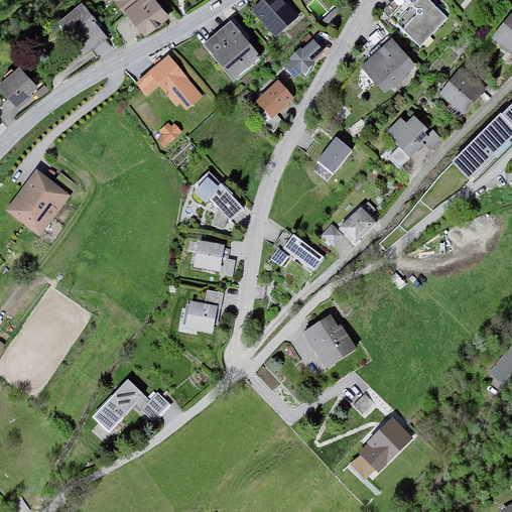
[(119,0),(129,13),(147,0),(119,0)]
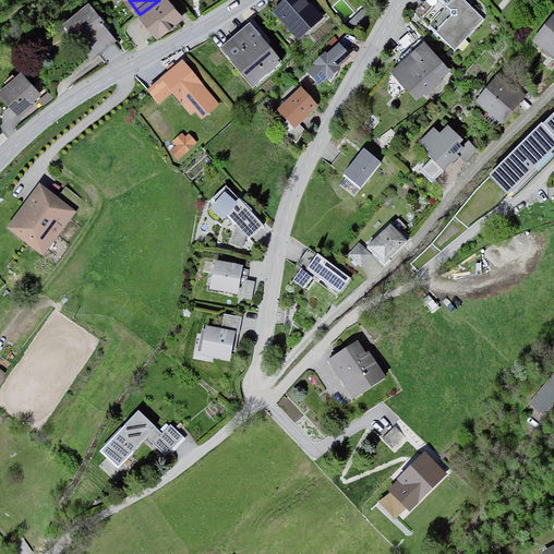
[(182,15),(170,0),(159,0),(140,14),(155,35),(182,15)]
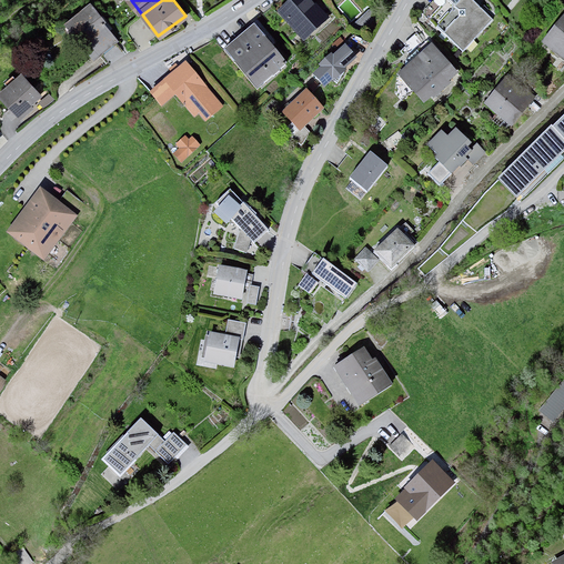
[(289,0),(277,11),(302,38),(326,16),(313,0),(289,0)]
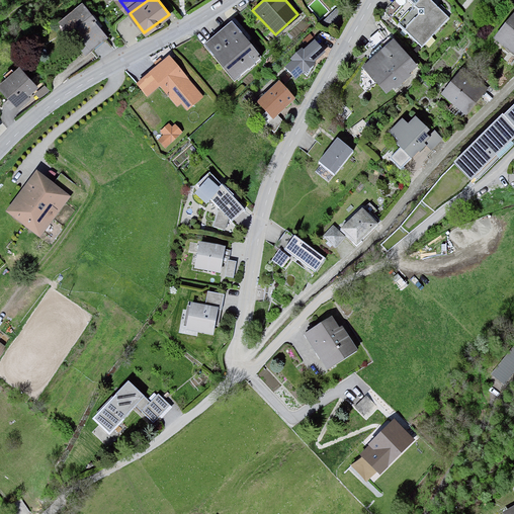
[(446,15),(429,0),(391,0),(380,11),(420,46),(446,15)]
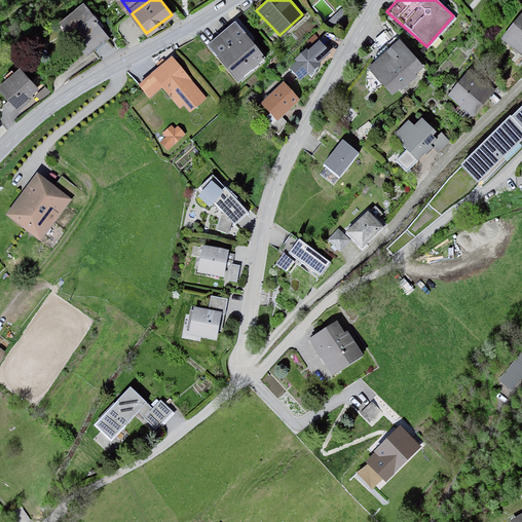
[(110,36),(84,3),(61,21),(86,53),(110,36)]
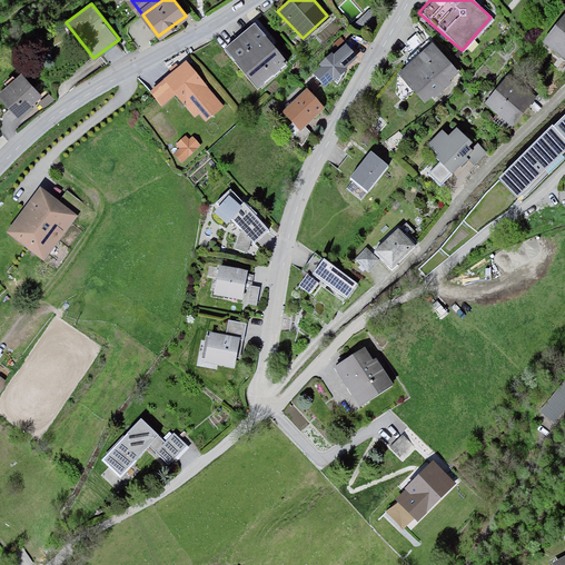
[(564,12),(564,11),(541,41),(564,60),(564,12)]
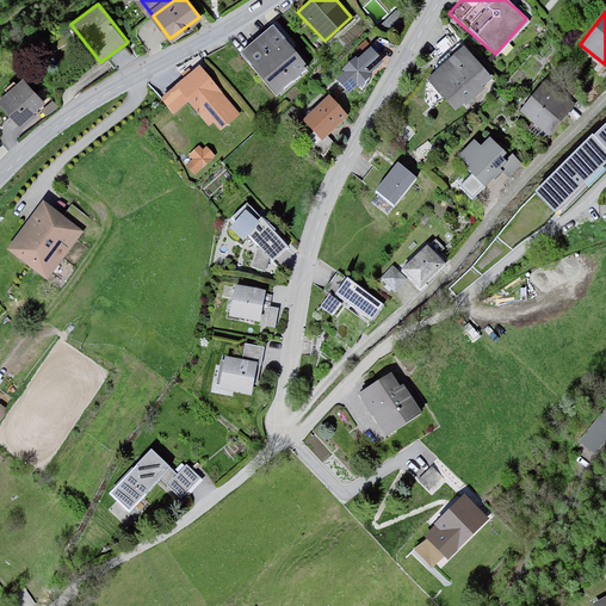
[(272,25),(241,51),(274,92),(307,65),(272,25)]
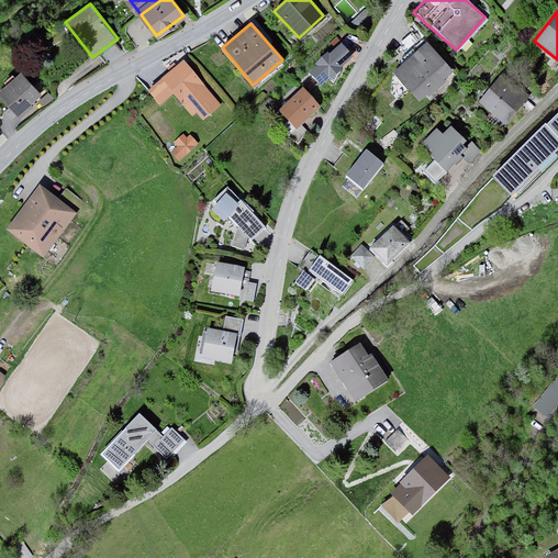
[(449,68),(421,38),(387,70),(415,100),(449,68)]
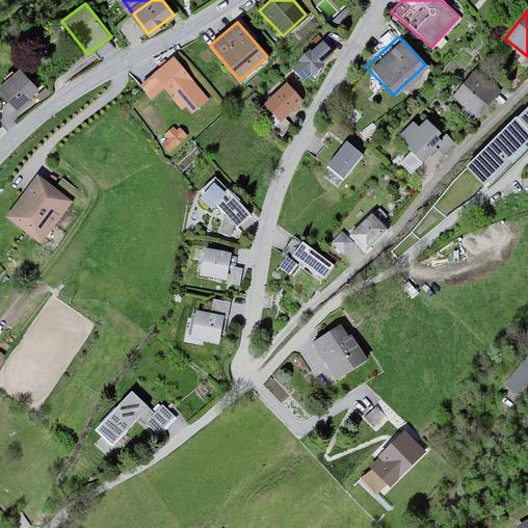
[(321,40),(293,67),(304,77),(309,72),(312,76),(323,64),(318,60),(330,49),(321,40)]
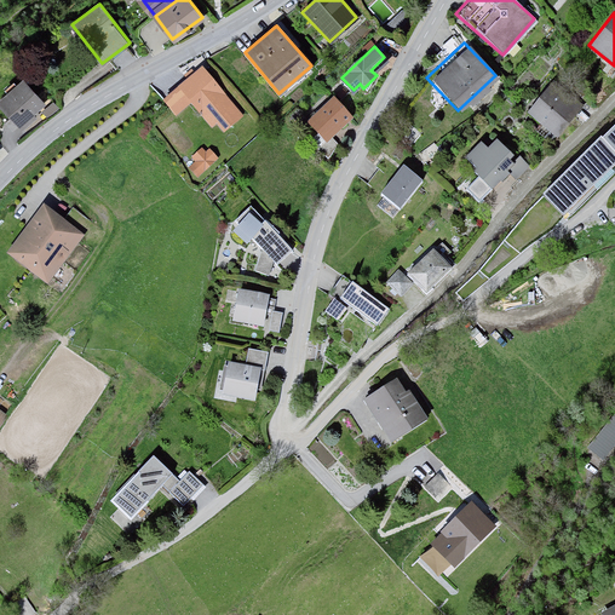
[(241,114),(200,67),(164,98),(173,110),(184,101),(208,127),(213,122),(222,131),(241,114)]
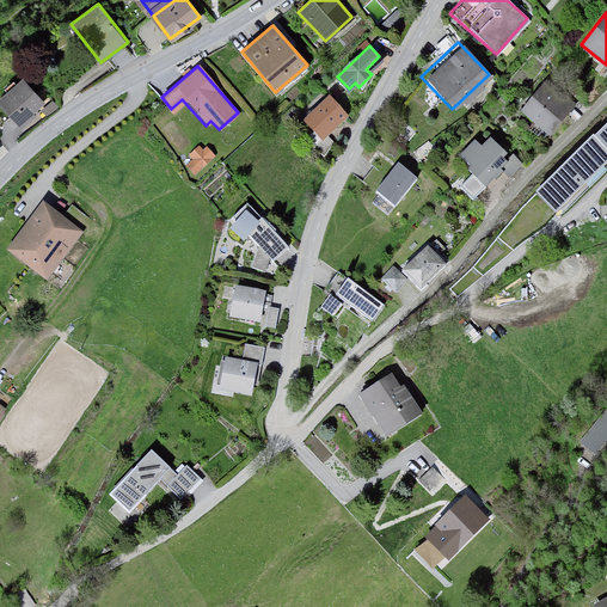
[(48,104),(25,77),(0,97),(0,99),(22,126),(48,104)]
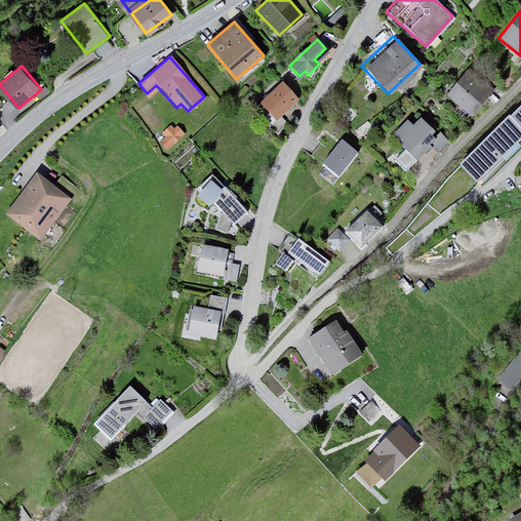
[(482,90),(457,72),(442,92),(467,111),(482,90)]
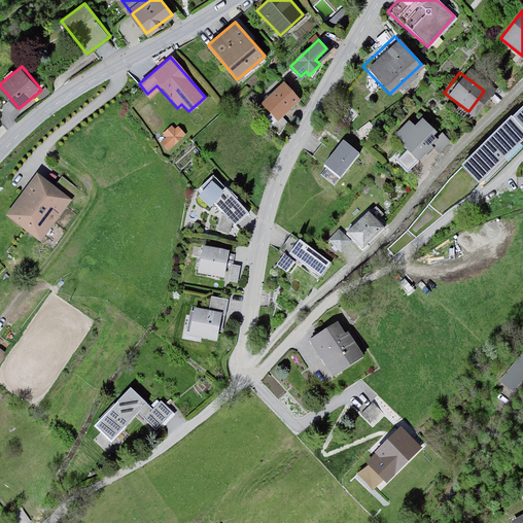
[(299,98),(283,82),(263,103),(278,118),(299,98)]
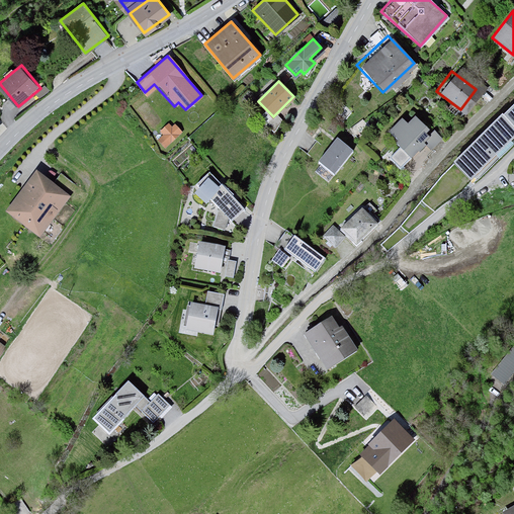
[(144,100),(137,106),(148,120),(155,114),(144,100)]
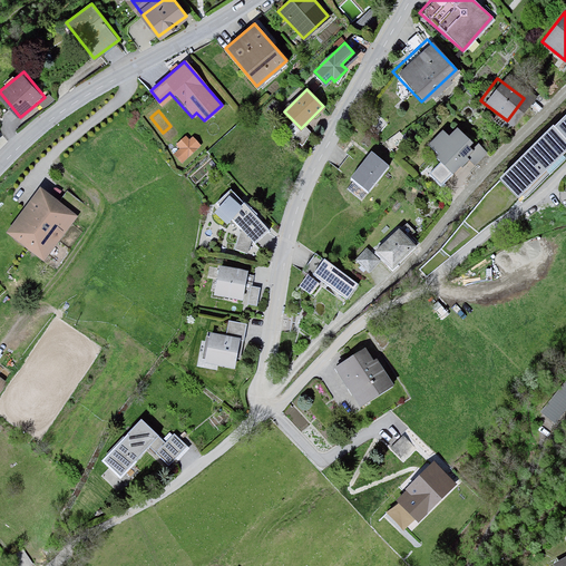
[(516,198),(565,149),(565,110),(496,179),(516,198)]
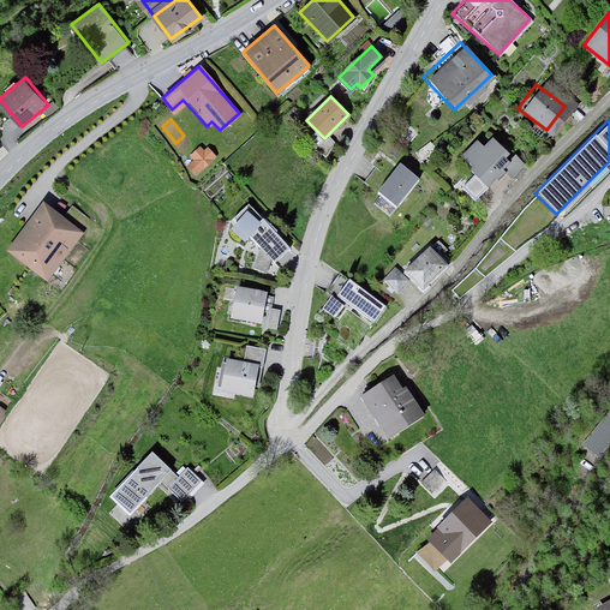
[(478,145),(473,139),(462,150),(462,155),(464,160),(468,165),(453,180),(472,199),(508,163),(501,156),(504,153),(488,137),(478,145)]
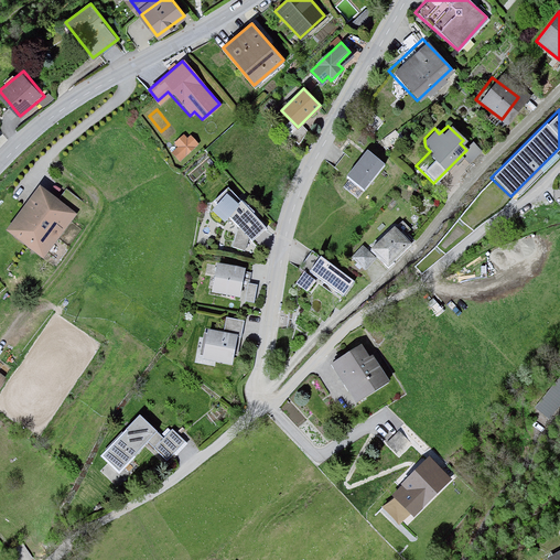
[(167,147),(178,159),(196,141),(185,129),(167,147)]
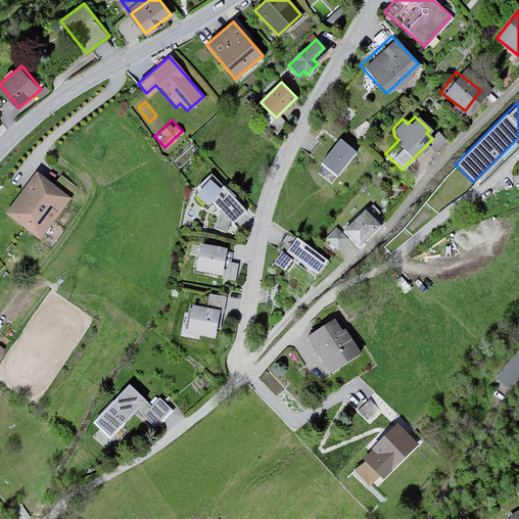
[(357,151),(340,139),(322,162),(338,175),(357,151)]
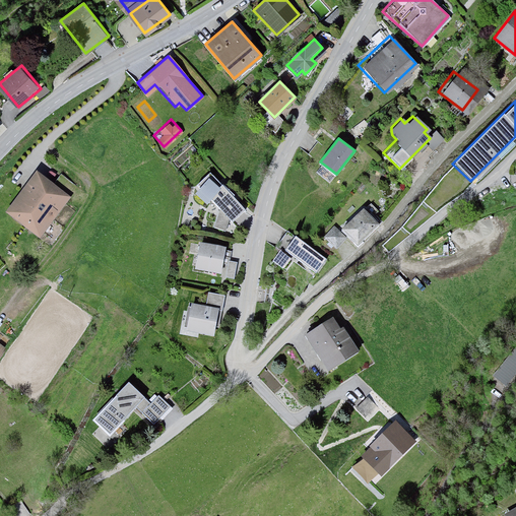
[(317,165),(315,171),(328,178),(331,172),(317,165)]
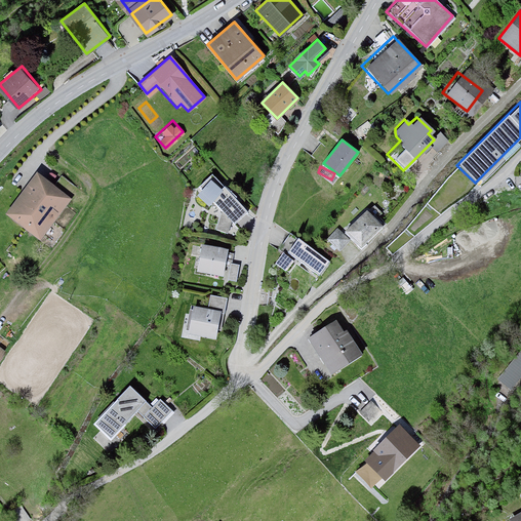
[(71,195),(36,170),(3,215),(39,240),(71,195)]
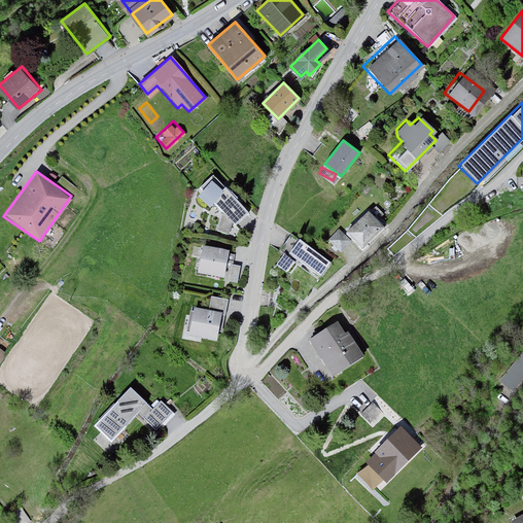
[(247,210),(225,188),(213,181),(200,196),(210,206),(213,203),(220,210),(216,230),(228,233),(232,219),(235,222),(247,210)]
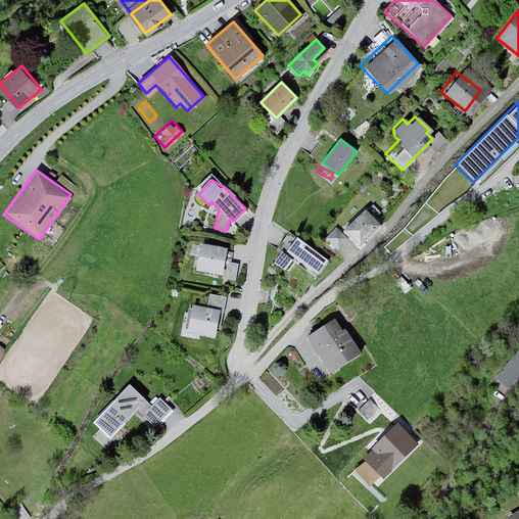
[(362,207),(339,229),(356,246),(378,226),(362,207)]
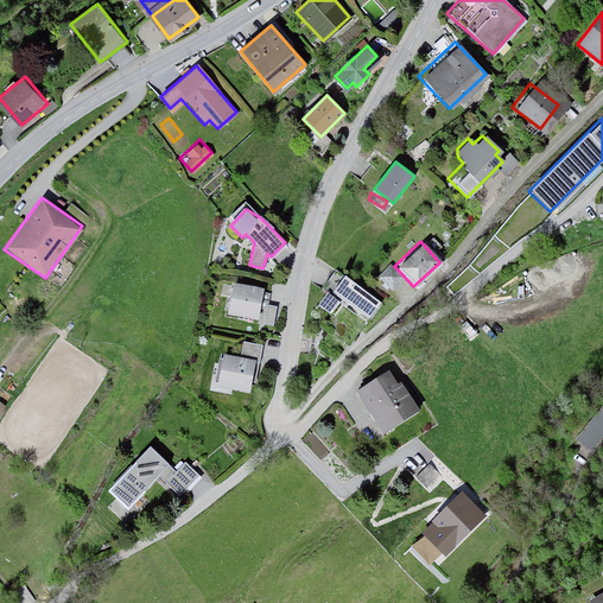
[(401,277),(386,261),(373,274),(388,290),(401,277)]
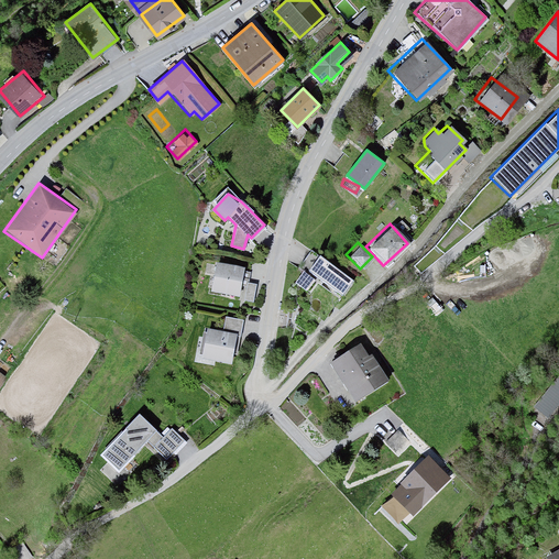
[(350,277),(308,247),(295,264),(299,267),(291,280),(304,289),(315,275),(338,293),(350,277)]
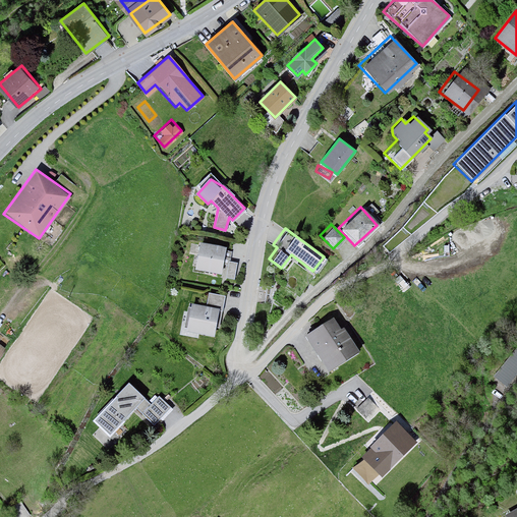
[(225,246),(200,241),(195,268),(221,273),(225,246)]
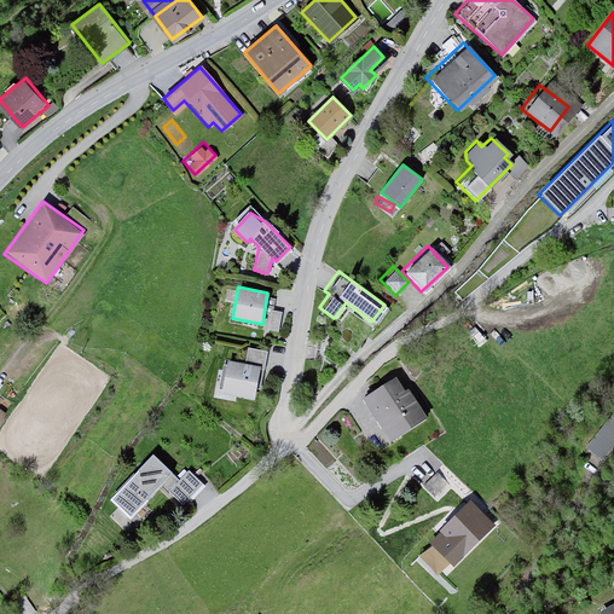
[(254,397),(260,364),(225,358),(219,389),(254,397)]
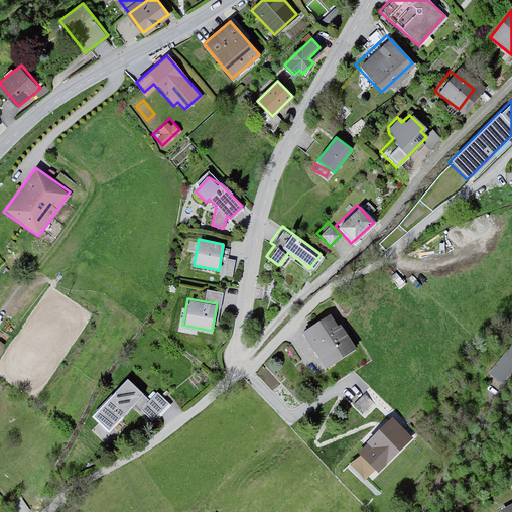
[(351,346),(329,310),(298,331),(321,365),(351,346)]
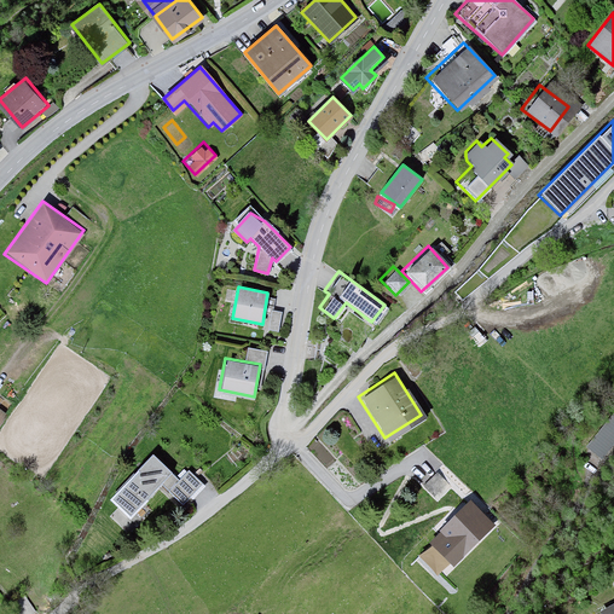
[(613,406),(583,439),(603,457),(613,444),(613,406)]
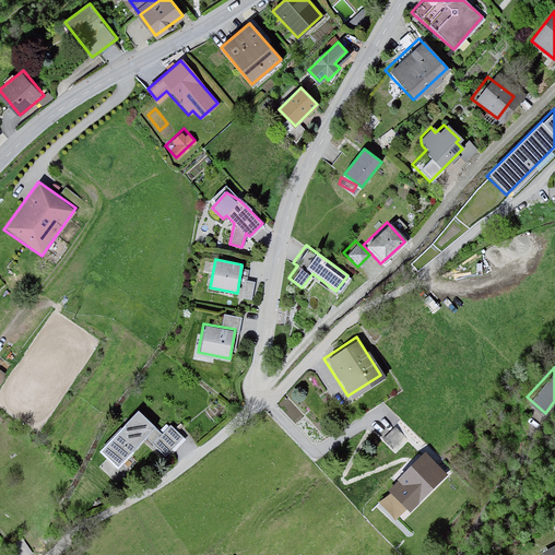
[(139,411),(104,449),(120,464),(145,437),(165,455),(182,435),(168,423),(161,430),(139,411)]
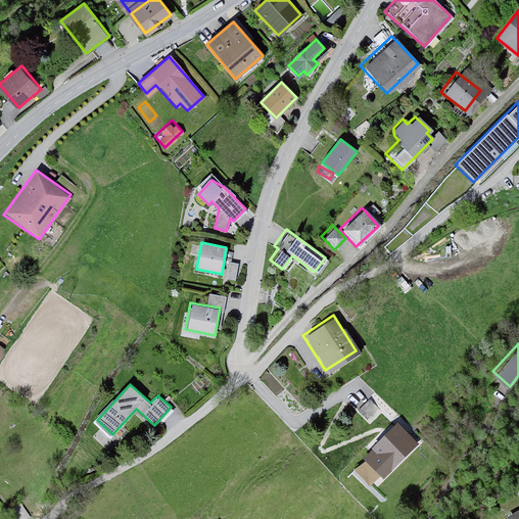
[(419,442),(394,419),(368,445),(374,452),(359,468),(378,486),(419,442)]
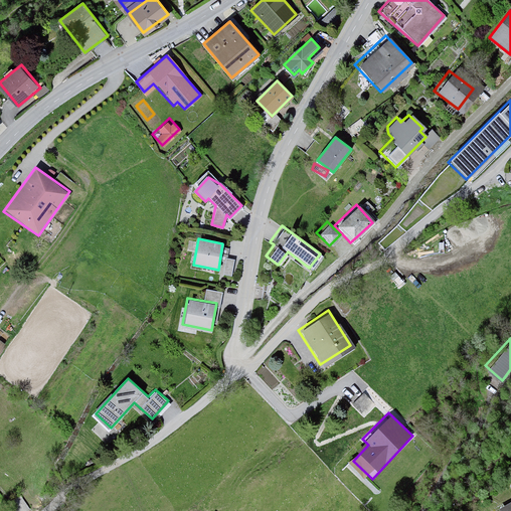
[(510,510),(510,493),(492,503),(495,510),(510,510)]
